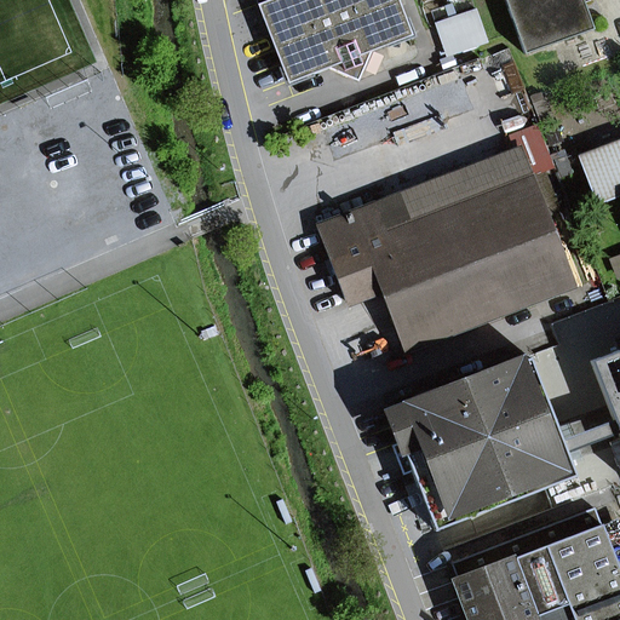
[(359,82),(372,51),(412,35),(399,0),(254,0),(288,84),(328,69),(359,82)]
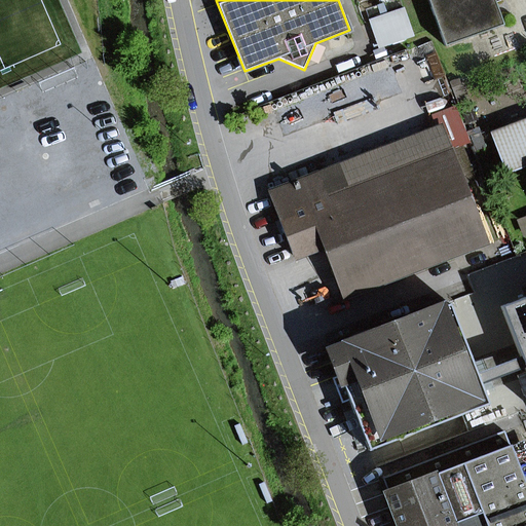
[(427,0),(445,46),(503,26),(494,0),(427,0)]
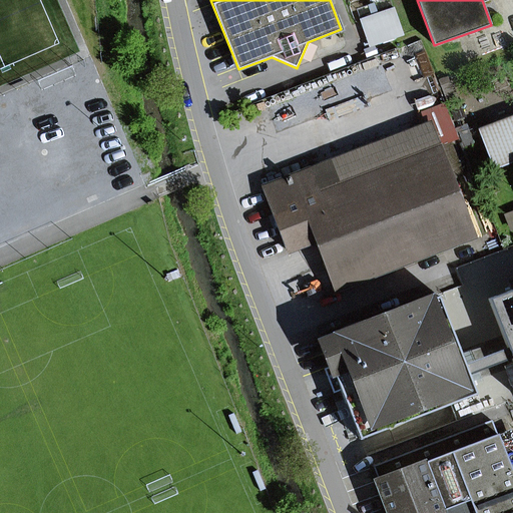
[(370,48),(404,36),(394,7),(360,20),(370,48)]
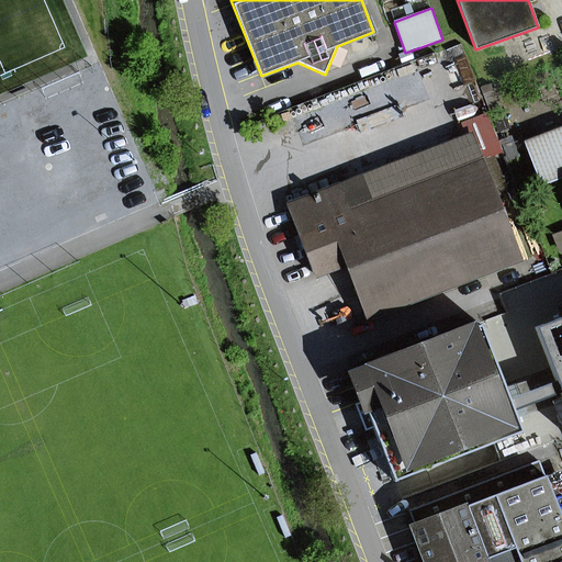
[(561,126),(524,143),(540,187),(561,178),(561,126)]
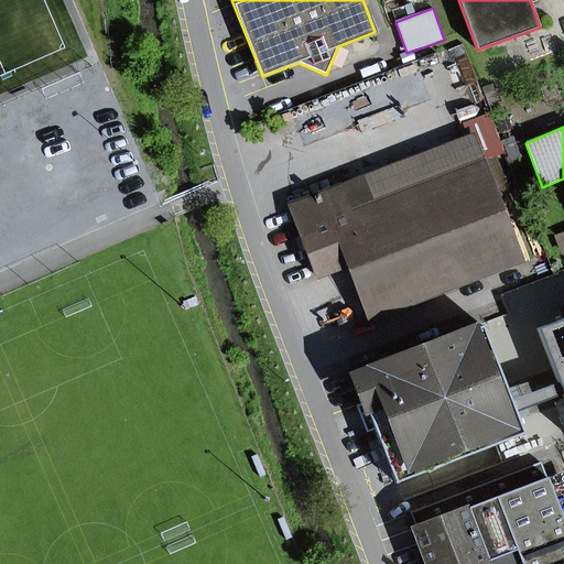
[(340,185),(350,212),(485,160),(475,133),(340,185)]
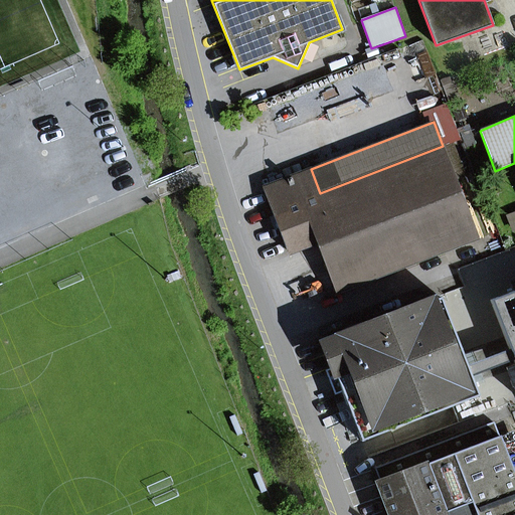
[(455,177),(464,174),(452,142),(443,146),(455,177)]
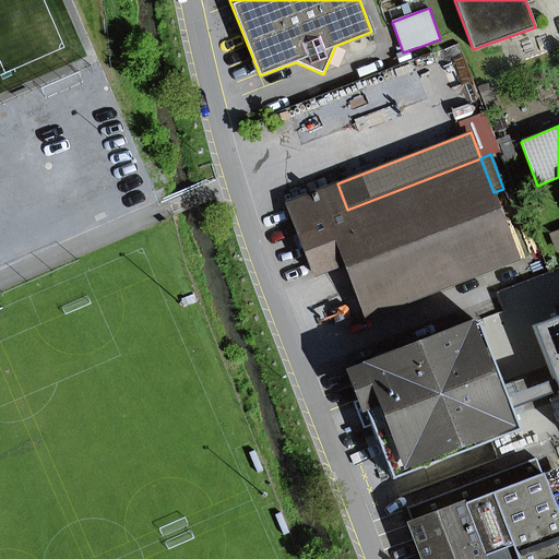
[(342,261),(364,320),(520,260),(494,192),(480,158),(347,210),(337,183),(286,203),(312,273),(342,261)]
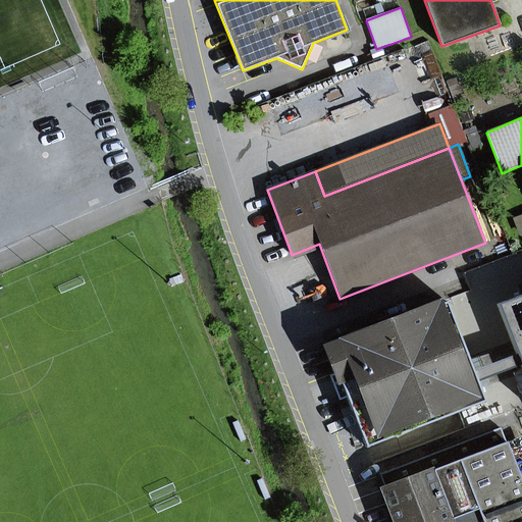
[(364,442),(366,448),(485,402),(447,302),(327,348),(337,373),(347,398),(350,406),(364,442)]
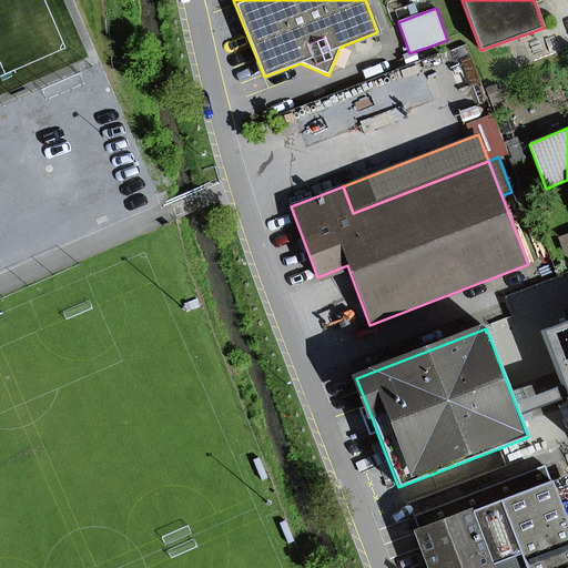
[(359,409),(369,435),(377,433),(367,406),(359,409)]
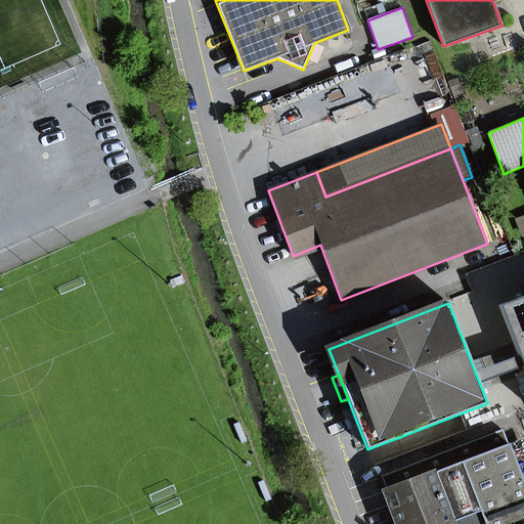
[(356,447),(365,444),(351,407),(342,411),(356,447)]
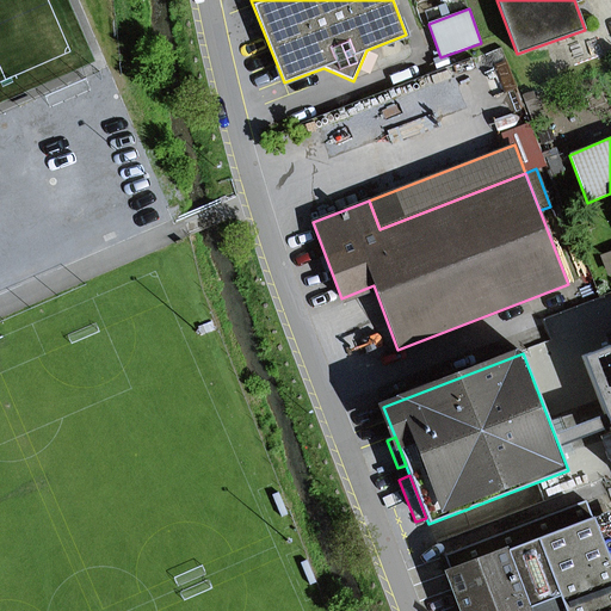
[(610,610),(610,566),(593,519),(586,501),(444,555),(450,569),(443,572),(457,610),(610,610)]
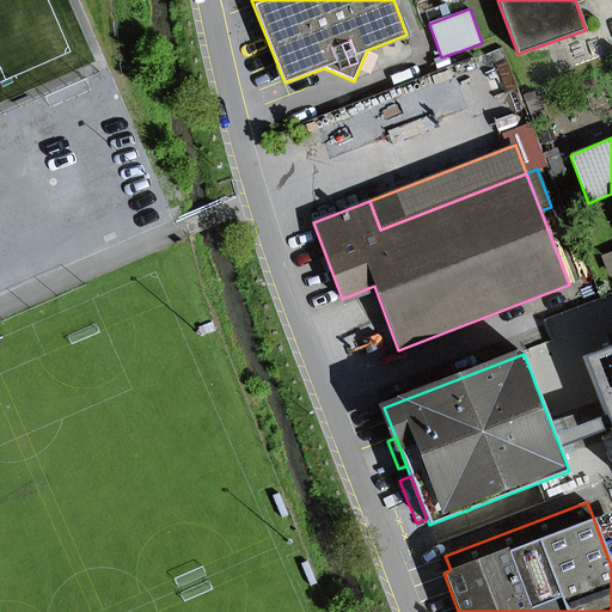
[(611,567),(611,516),(611,513),(594,520),(611,567)]
